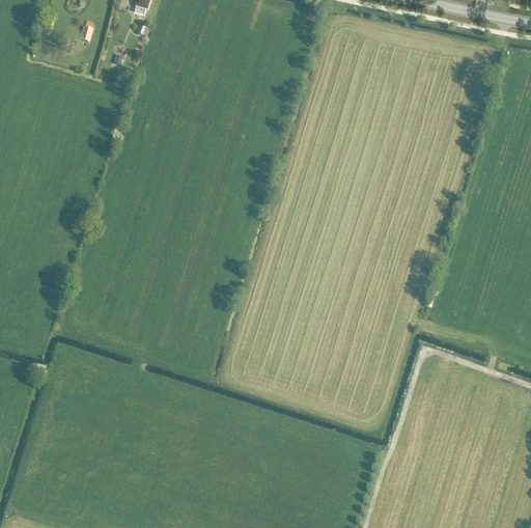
[(136,0),(135,6),(136,6),(134,11),(144,15),(145,9),(146,9),(148,0),(136,0)]
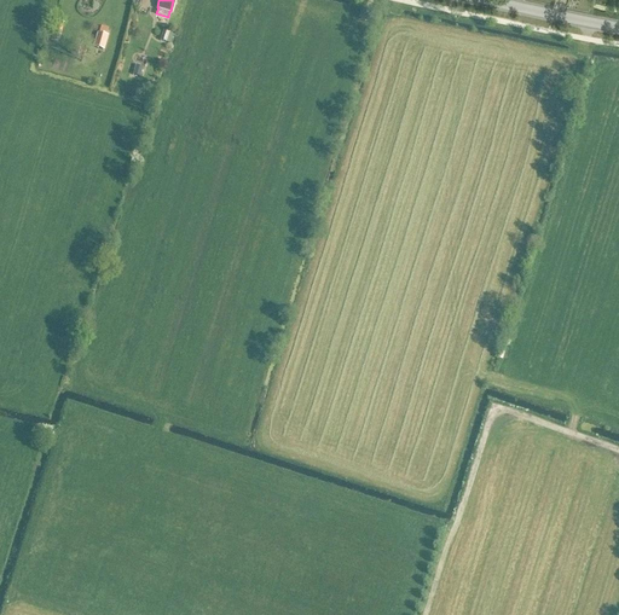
[(370,21),(372,12),(362,10),(360,18),(370,21)]
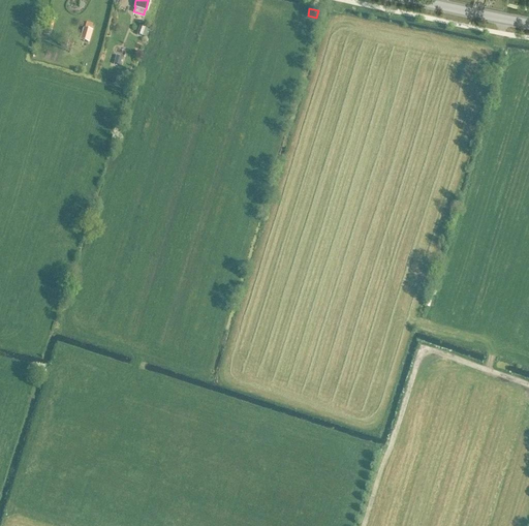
[(55,19),(48,17),(44,27),(52,29),(55,19)]
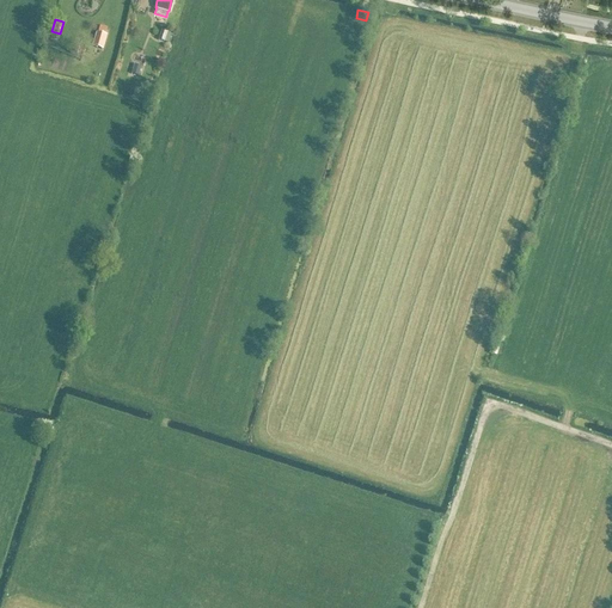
[(99,24),(98,31),(96,31),(92,45),(103,48),(106,34),(105,34),(108,26),(99,24)]
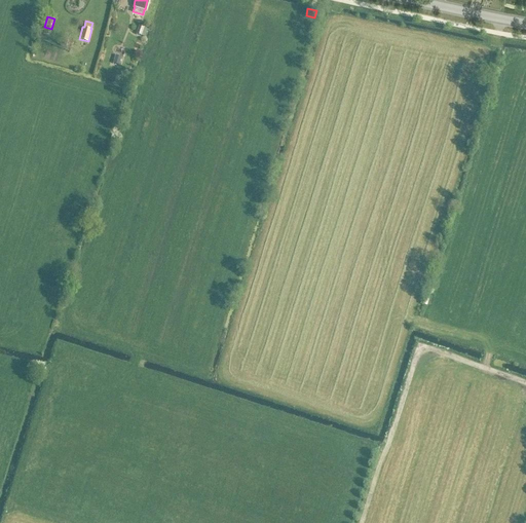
[(119,63),(122,55),(115,53),(113,61),(119,63)]
